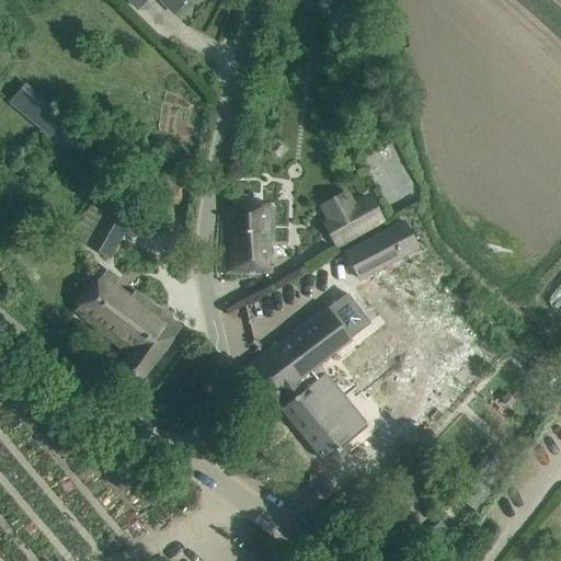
[(158,0),(172,14),(185,0),(158,0)]
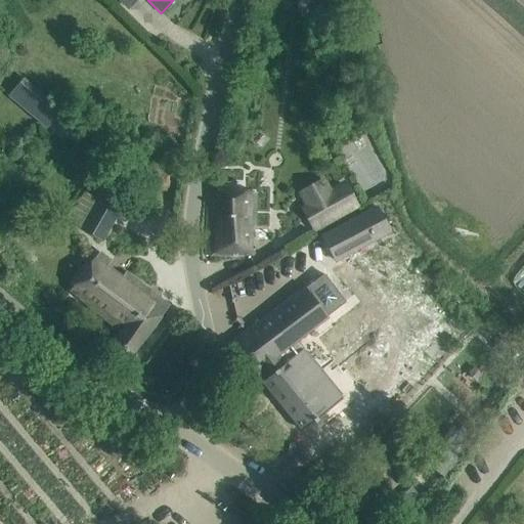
[(321,15),(321,0),(297,0),(297,14),(321,15)]
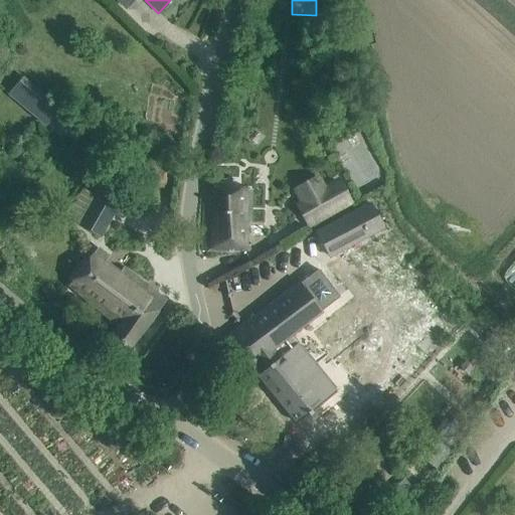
[(23,77),(9,93),(61,142),(74,127),(23,77)]
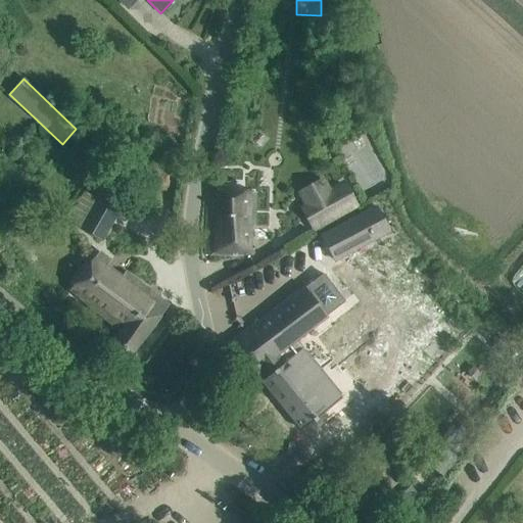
[(94,179),(73,215),(84,221),(80,227),(101,240),(126,197),(94,179)]
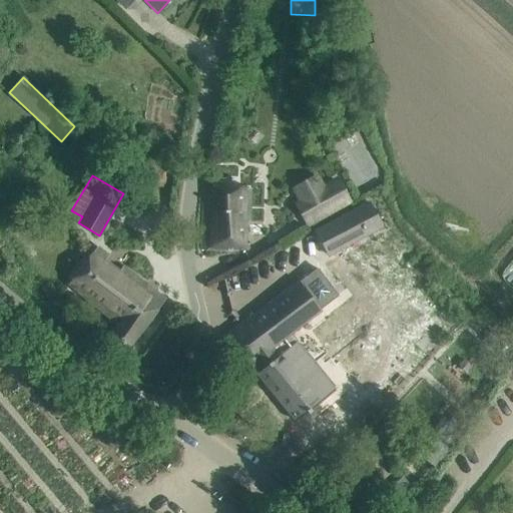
[(203,178),(200,249),(248,251),(249,190),(233,189),(233,179),(203,178)]
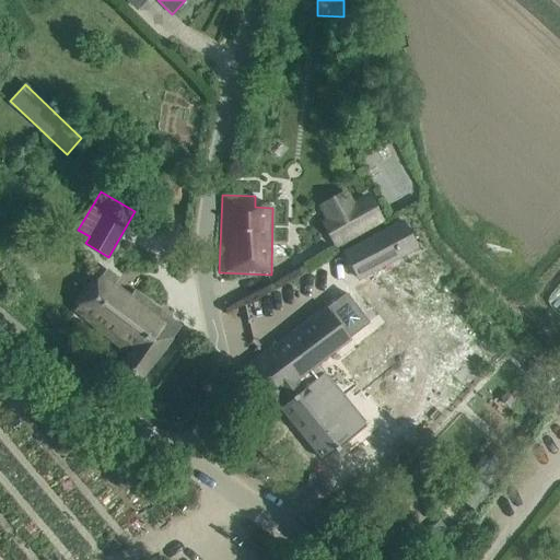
[(368,196),(326,217),(339,243),(381,222),(368,196)]
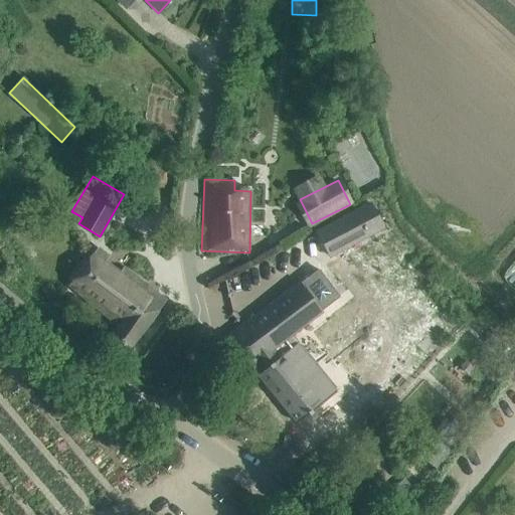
[(324,229),(317,232),(329,256),(367,236),(366,235),(354,213),(324,229)]
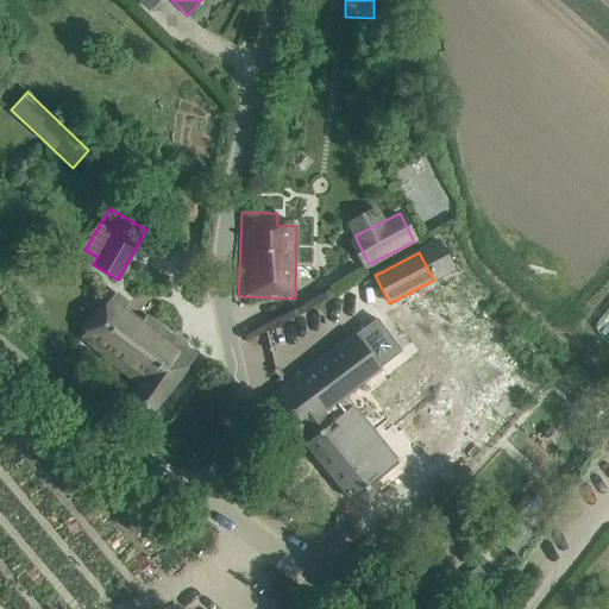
[(110,301),(80,340),(139,384),(124,405),(145,421),(196,356),(145,318),(140,324),(110,301)]
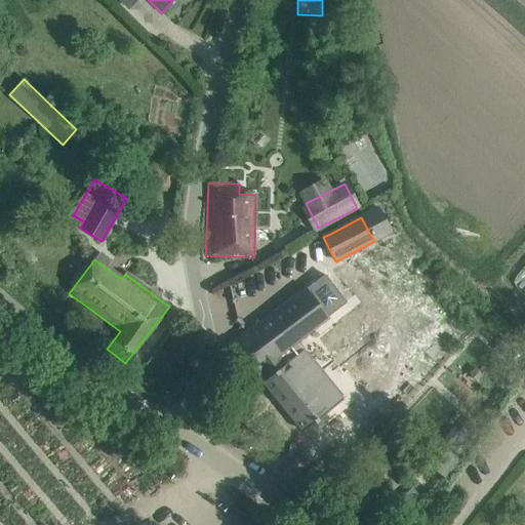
[(304,289),(234,342),(263,380),(295,354),(289,346),(326,318),(304,289)]
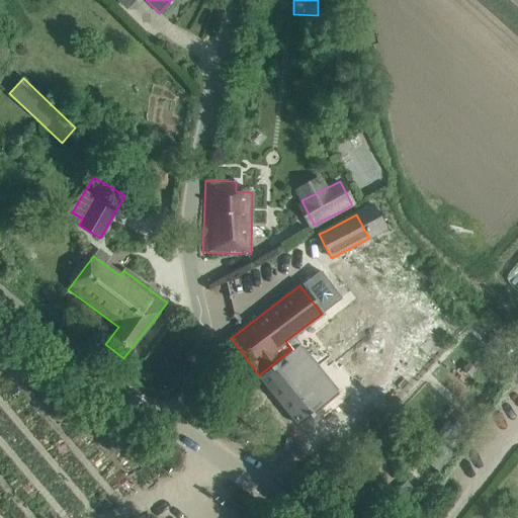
[(259,375),(258,376),(298,426),(337,394),(297,344),(291,349),(259,375)]
